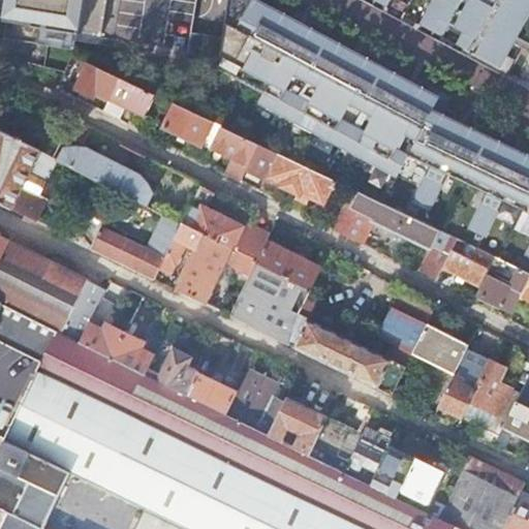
[(10,0),(5,37),(51,44),(53,28),(103,35),(109,0),(10,0)]
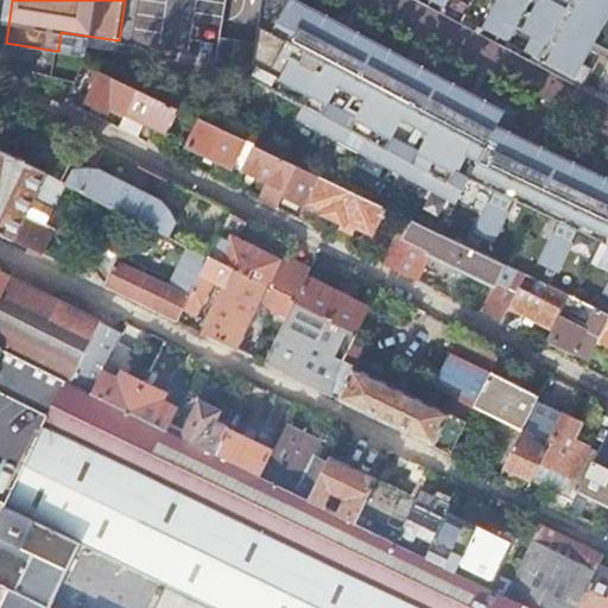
[(607,183),(514,138),(525,114),(499,100),(494,109),(291,0),(263,0),(253,65),(315,97),(302,120),(462,206),(474,182),(498,194),(479,235),(495,244),(515,202),(564,226),(544,266),(562,274),(582,234),(607,246),(607,183)]
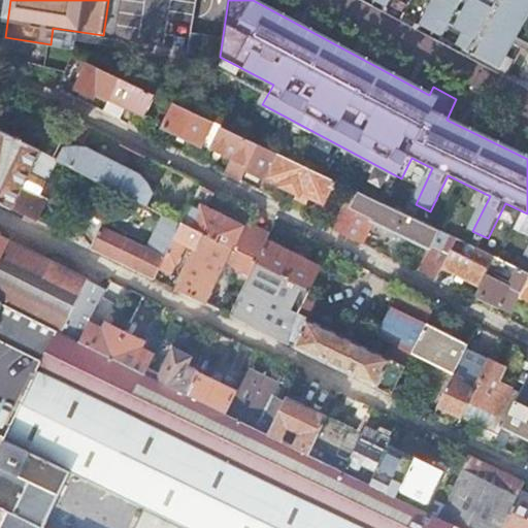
[(370,0),(390,10),(395,0),(370,0)]
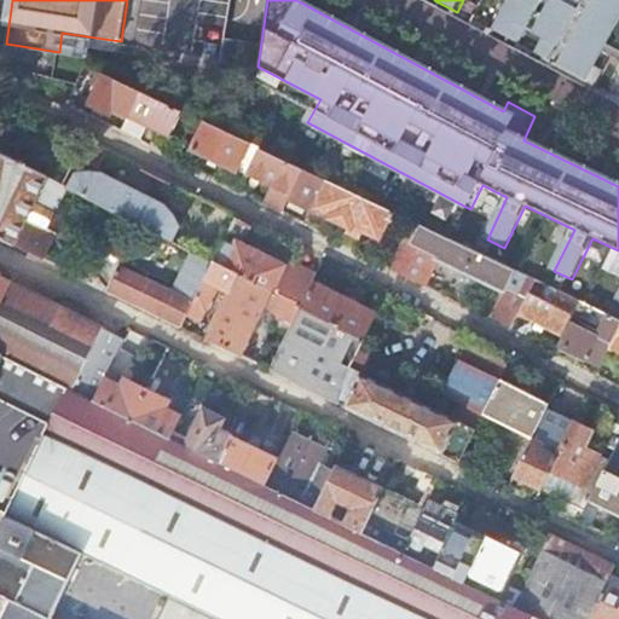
[(601,84),(618,47),(618,0),(512,0),(497,29),(601,84)]
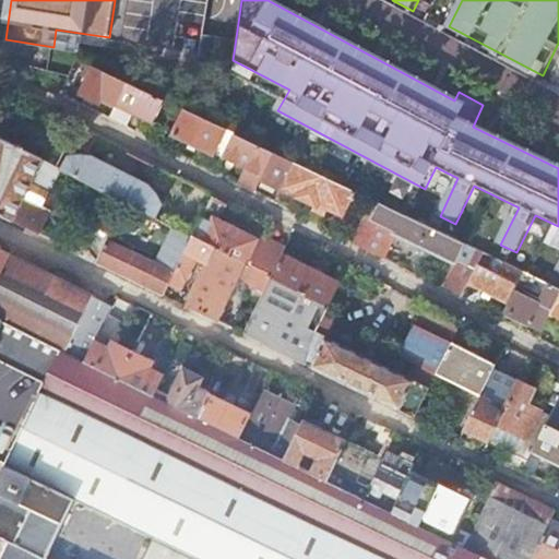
[(114,105),(126,82),(93,67),(81,93),(102,103),(103,99),(114,105)]
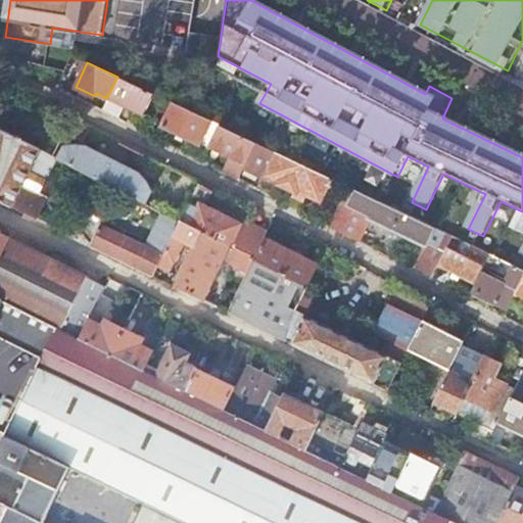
[(144,115),(154,94),(117,77),(106,98),(102,110),(116,117),(123,105),(144,115)]
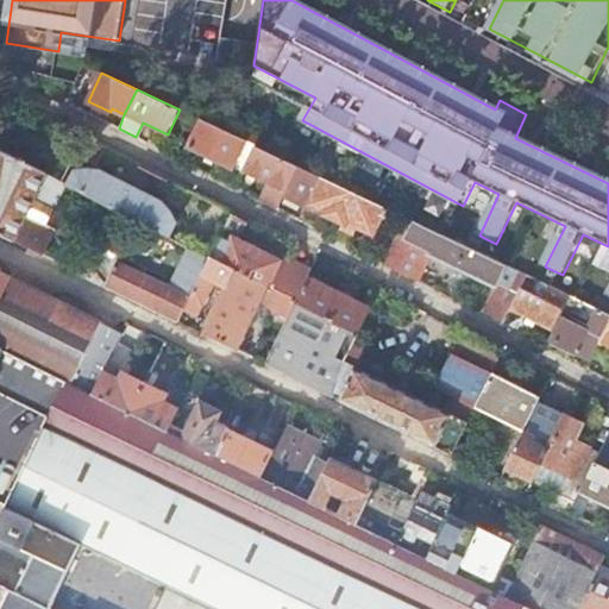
[(255,144),(201,120),(188,148),(233,169),(234,165),(243,169),(255,144)]
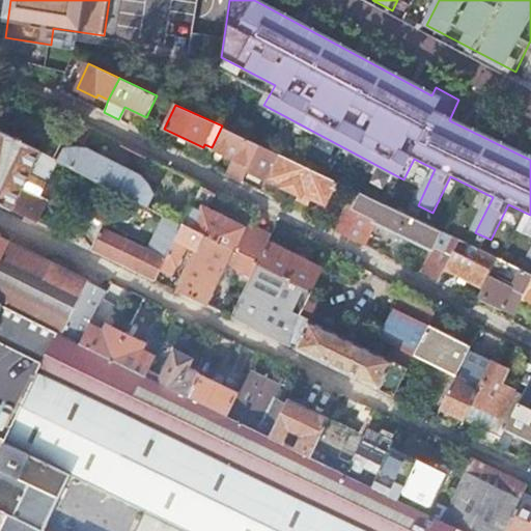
[(242,183),(247,170),(258,144),(222,126),(212,147),(212,149),(231,160),(225,174),(242,183)]
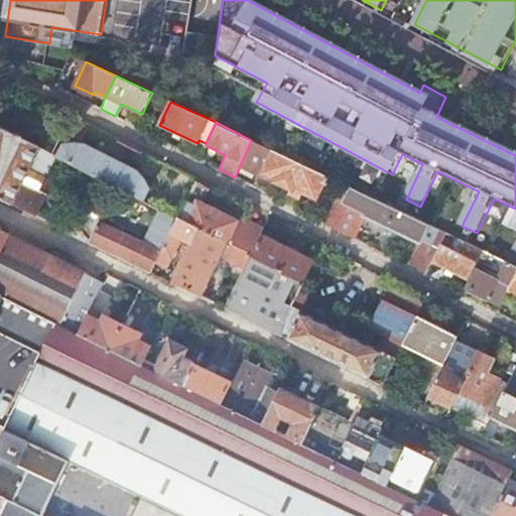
[(57,158),(0,127),(0,198),(36,215),(46,196),(38,191),(45,176),(47,177),(57,158)]
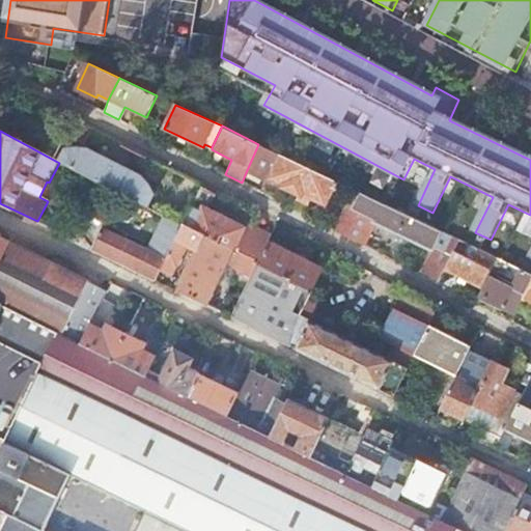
[(324,202),(334,180),(258,144),(247,170),(264,178),(271,166),(276,168),(271,177),(284,184),(282,187),(309,200),(311,196),(324,202)]
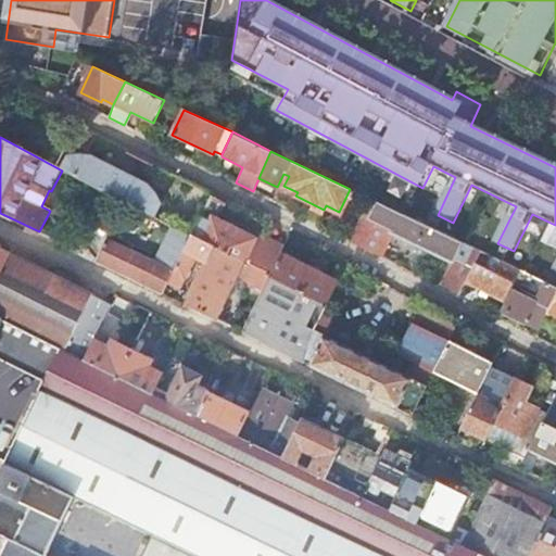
[(68,156),(62,171),(191,239),(193,236),(204,209),(176,194),(162,203),(158,194),(150,185),(91,155),(68,156)]
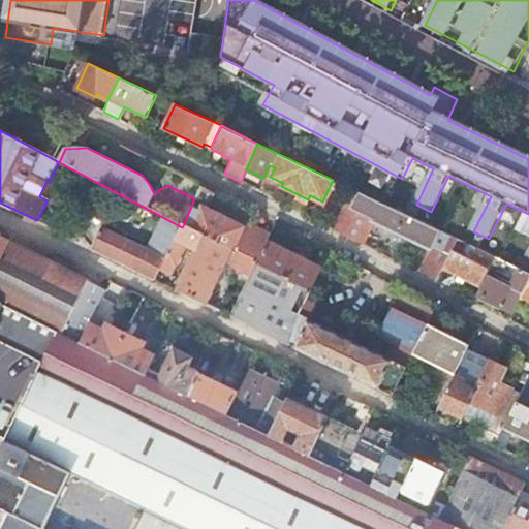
[(201,185),(194,198),(184,224),(257,260),(268,238),(253,228),(252,232),(243,228),(244,226),(207,209),(215,193),(201,185)]
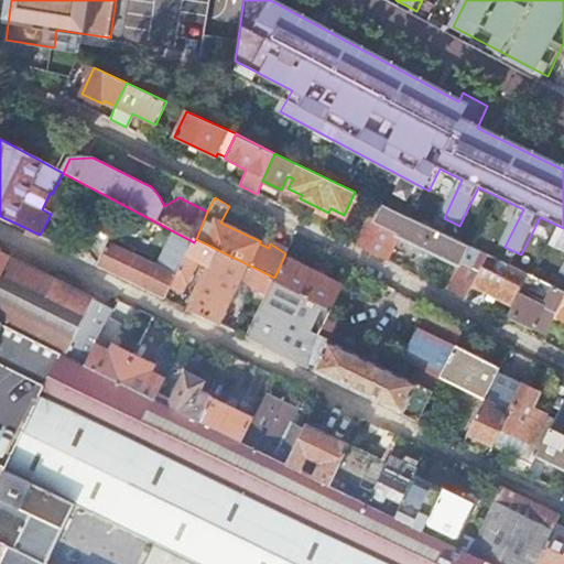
[(473,286),(488,256),(375,201),(354,245),(384,260),(397,236),(458,267),(446,290),(466,300),(473,286)]
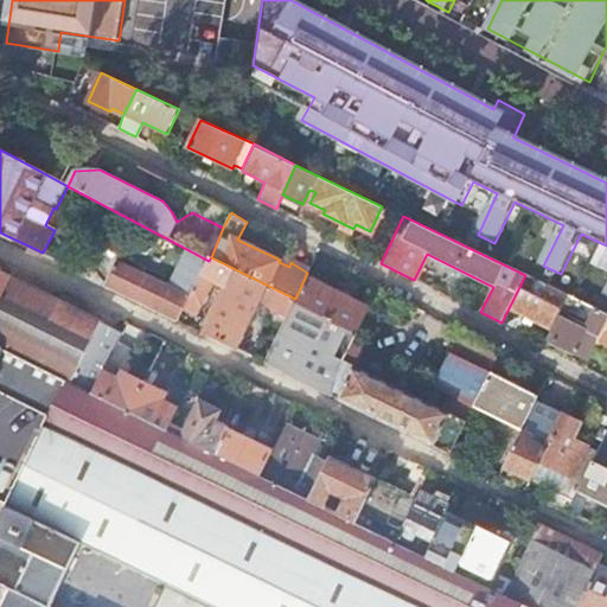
[(268,315),(283,324),(294,302),(295,299),(211,257),(209,261),(190,296),(185,305),(198,311),(215,280),(224,285),(200,331),(236,349),(260,302),(272,308),(268,315)]
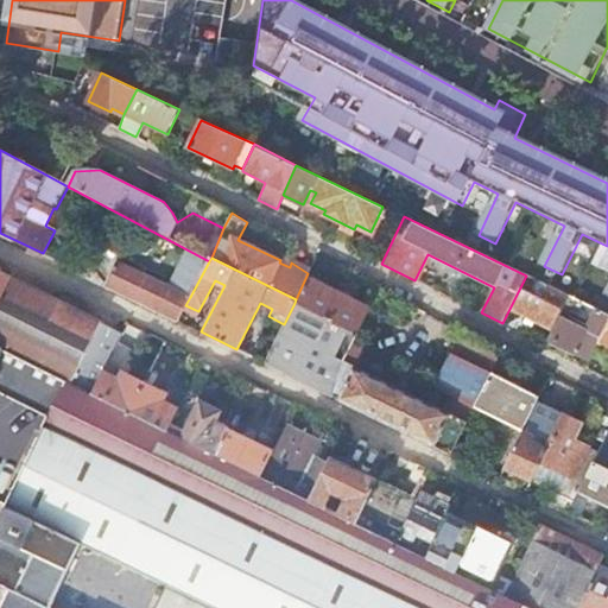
[(185,305),(190,297),(118,261),(106,286),(178,321),(185,305)]
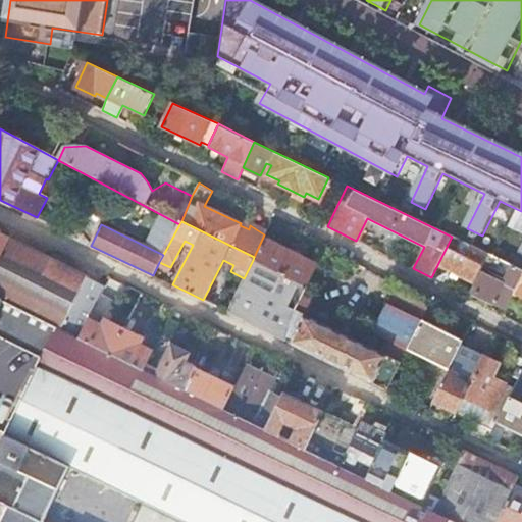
[(0,300),(55,327),(79,338),(101,294),(105,286),(0,233),(0,300)]
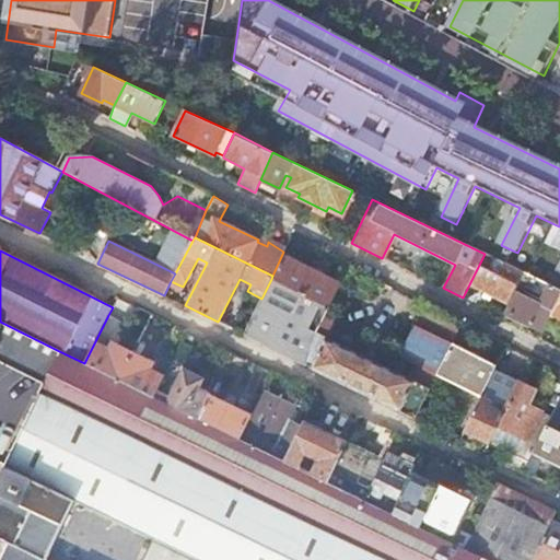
[(298,259),(283,252),(272,276),(271,279),(329,308),(340,286),(296,263),(298,259)]
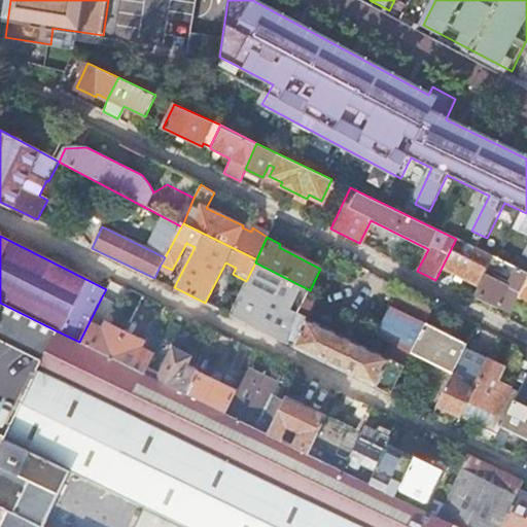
[(478,286),(492,256),(476,248),(469,260),(463,256),(465,251),(461,249),(464,243),(456,239),(442,268),(478,286)]
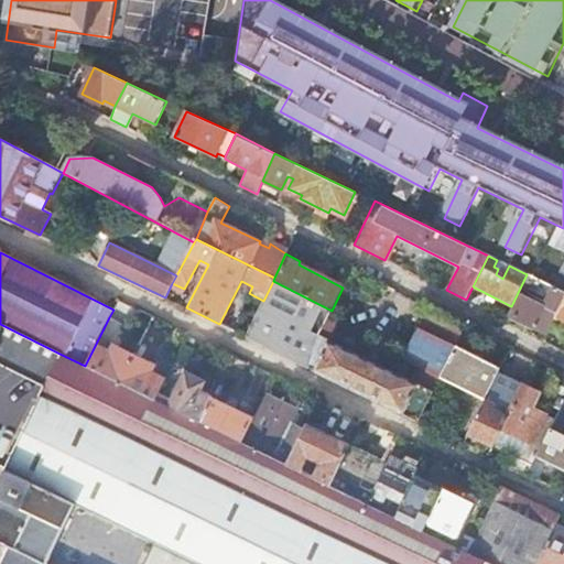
[(555,315),(563,297),(563,291),(527,274),(511,306),(508,313),(546,333),(555,315)]
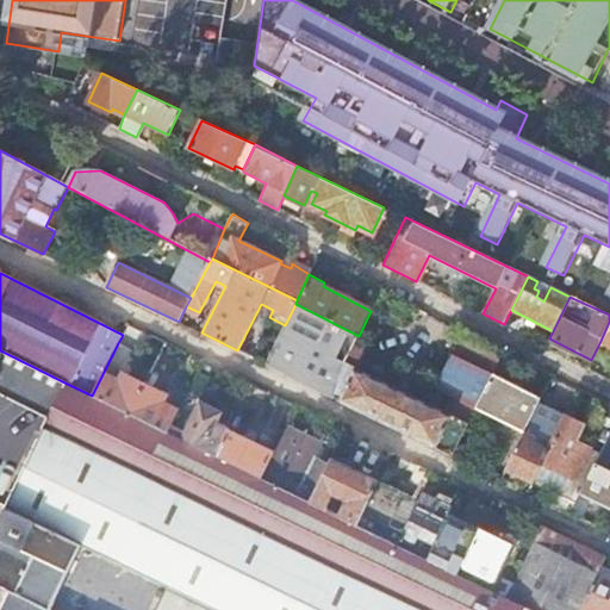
[(344,366),(359,336),(296,304),(285,325),(281,332),(271,354),(266,363),(335,399),(343,366),(344,366)]
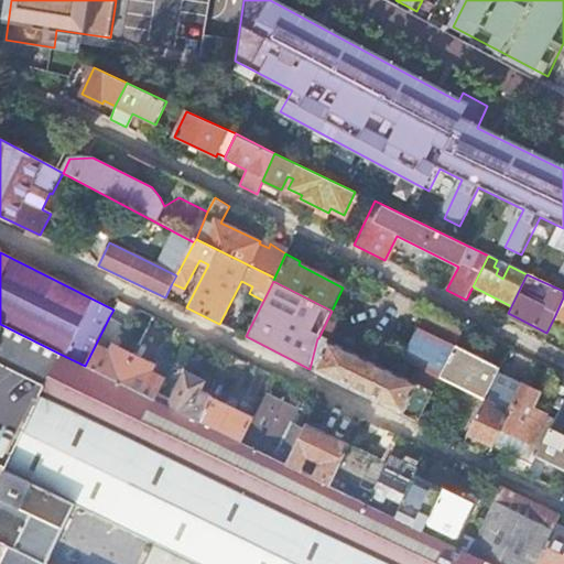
[(250,327),(260,307),(255,305),(245,325),(250,327)]
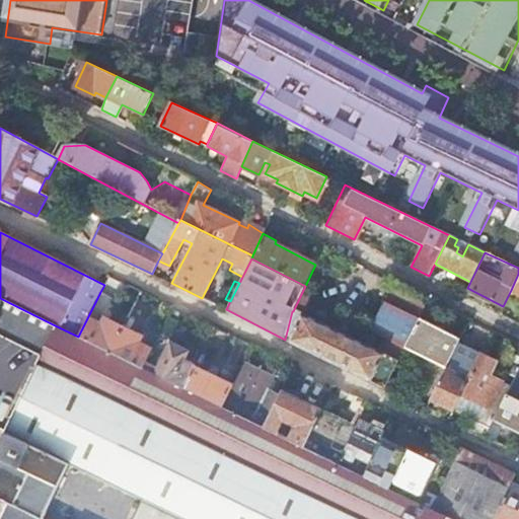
[(379,352),(293,311),(292,311),(285,340),(372,381),(373,380),(385,386),(405,347),(419,318),(425,305),(392,290),(371,334),(384,340),(379,352)]
